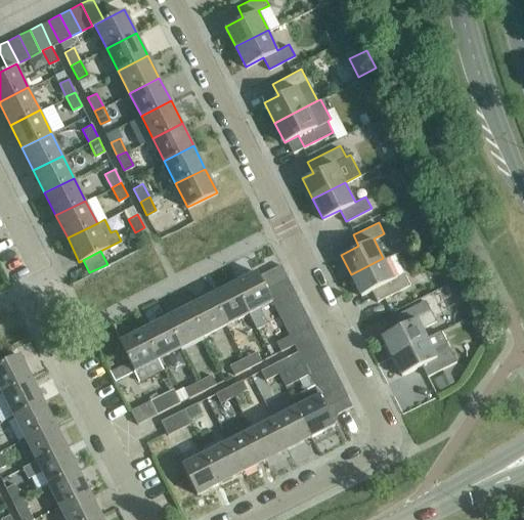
[(383,258),(351,274),(361,295),(372,290),(377,301),(409,284),(394,253),(383,258)]
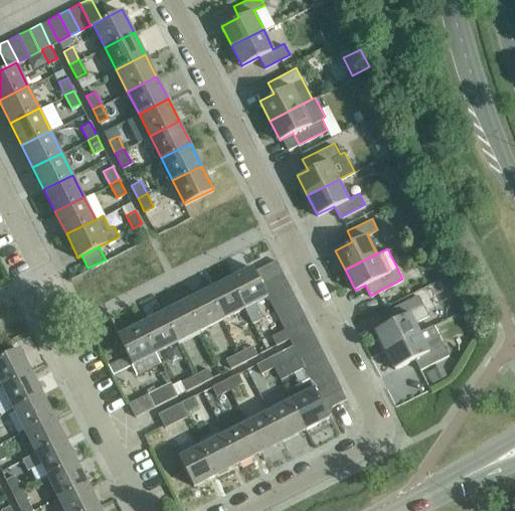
[(276,259),(253,270),(261,284),(283,273),(276,259)]
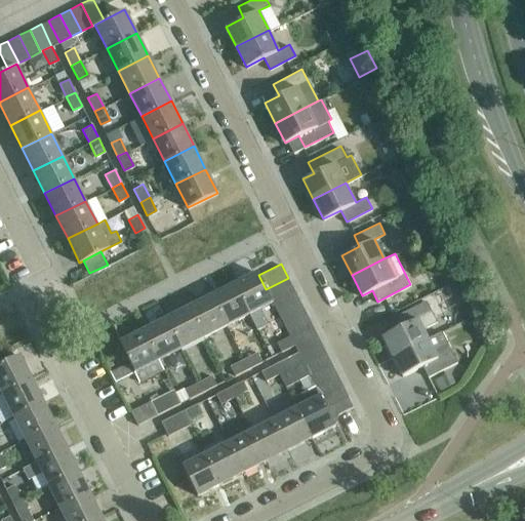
[(272,301),(272,299),(266,289),(258,275),(257,271),(234,283),(248,313),(256,328),(268,322),(259,307),(272,301)]
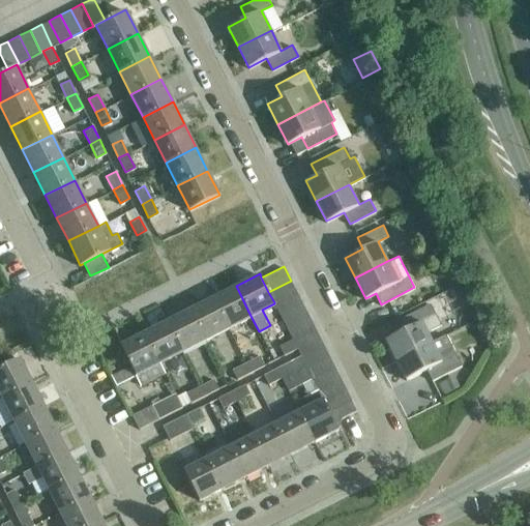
[(296,292),(291,281),(268,292),(274,302),(296,292)]
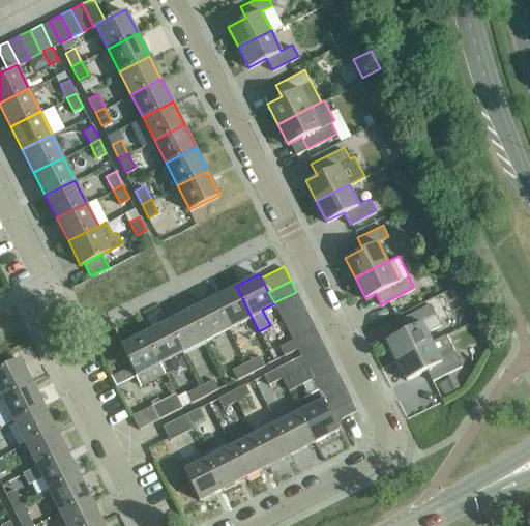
[(236,286),(212,297),(228,327),(251,316),(236,286)]
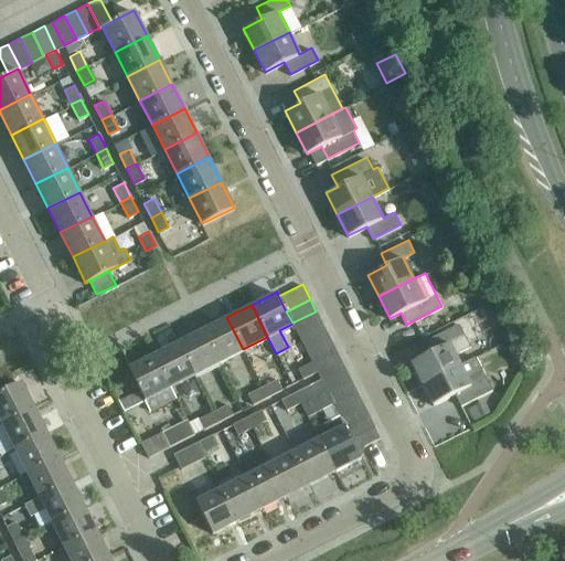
[(292,323),(292,324),(299,335),(322,323),(316,311),(292,323)]
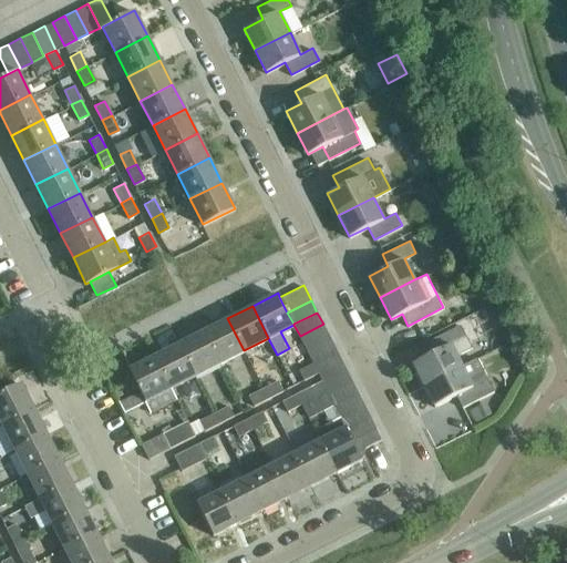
[(227,318),(203,330),(219,362),(244,350),(227,318)]
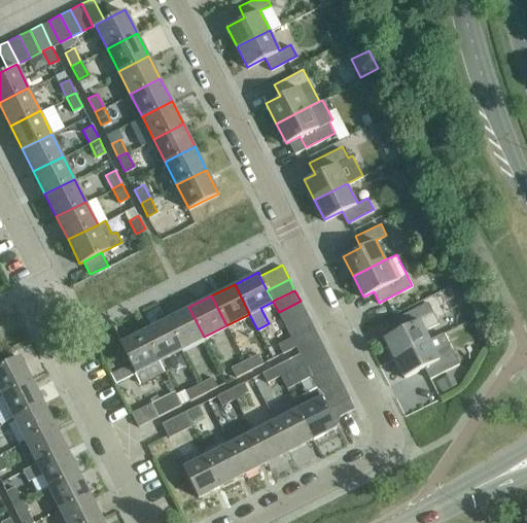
[(301,301),(279,312),(284,323),(306,312),(301,301)]
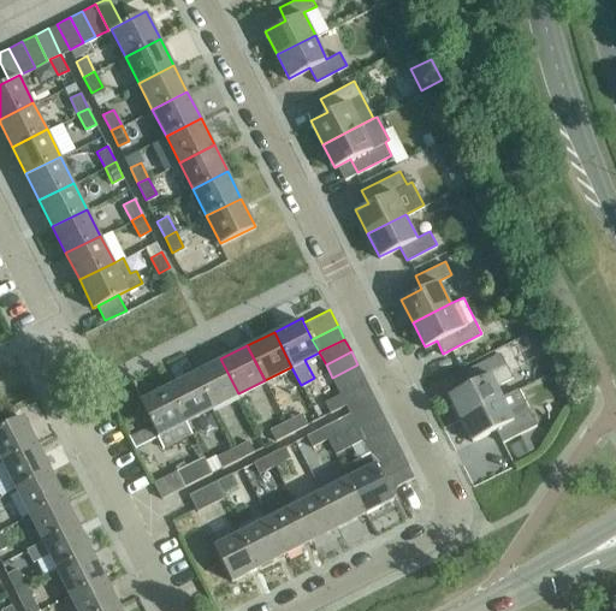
[(449,393),(460,417),(502,396),(496,385),(513,377),(499,351),(466,369),(472,381),(449,393)]
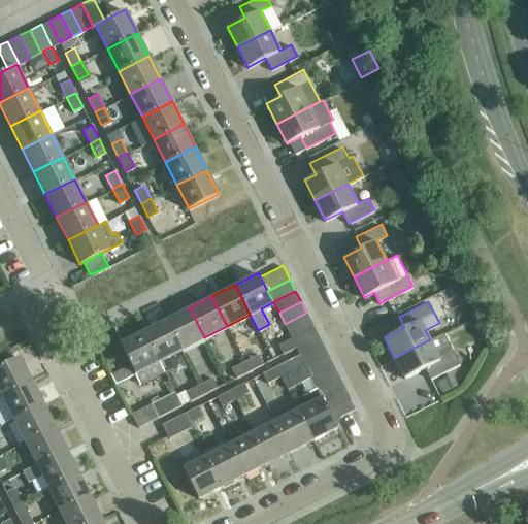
[(189,307),(166,320),(182,349),(204,337),(189,307)]
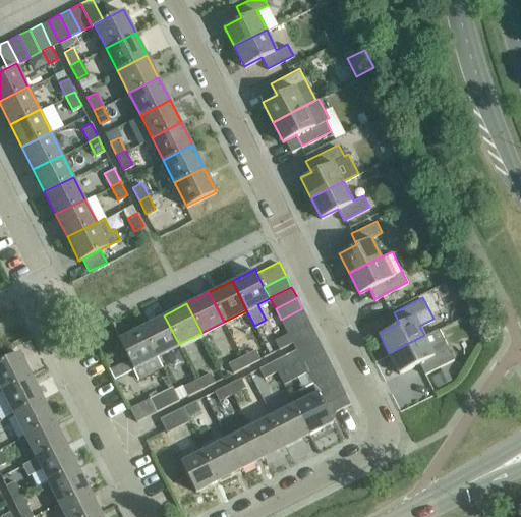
[(308,320),(302,308),(281,320),(286,330),(308,320)]
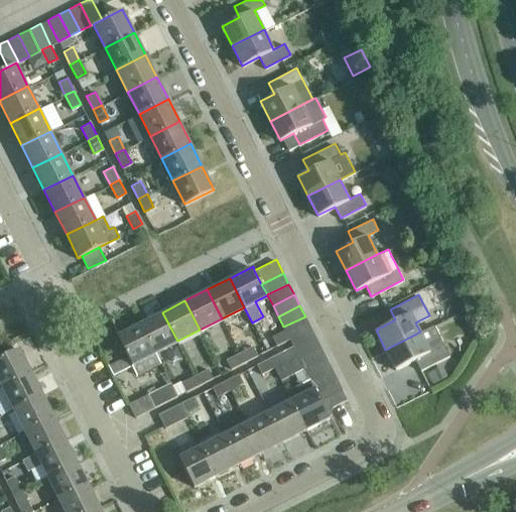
[(162,312),(140,324),(155,353),(177,341),(162,312)]
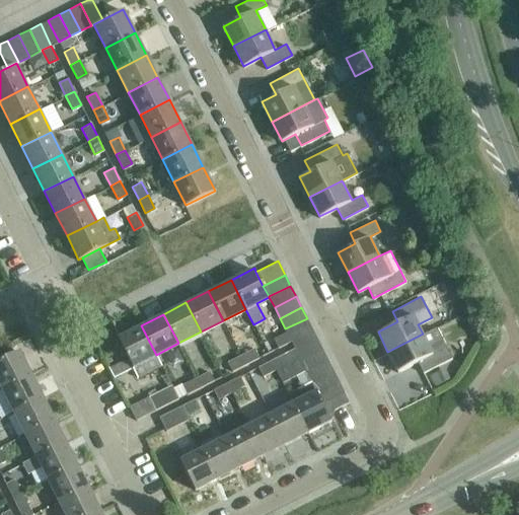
[(285,328),(286,330),(291,340),(312,329),(307,318),(285,328)]
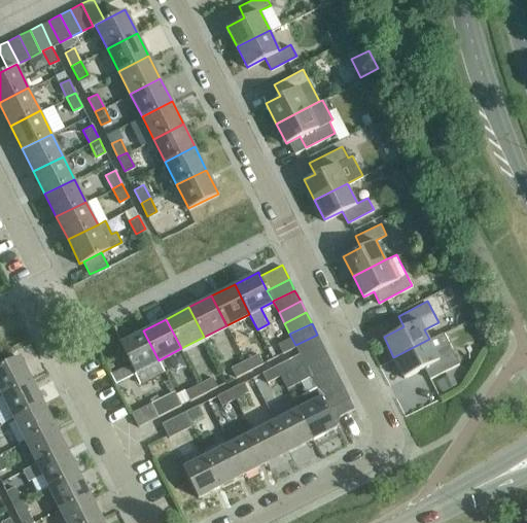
[(130,362),(111,372),(115,382),(135,372),(140,383),(164,371),(159,360),(143,330),(119,342),(130,362)]
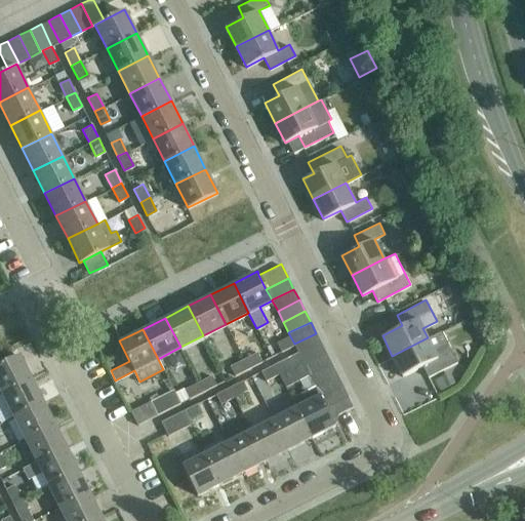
[(428,337),(392,356),(402,375),(422,365),(428,376),(457,361),(442,330),(428,337)]
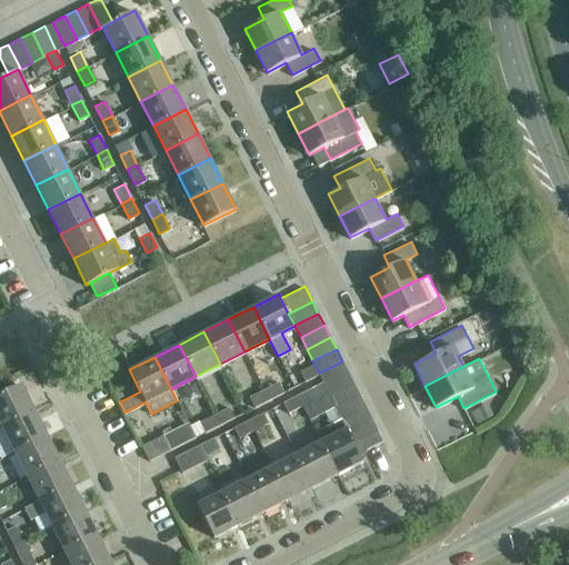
[(313,363),(299,370),(305,380),(319,373),(313,363)]
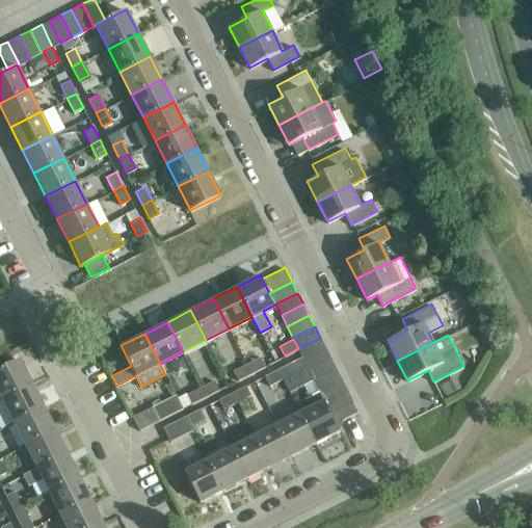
[(329,357),(324,345),(301,357),(307,366),(308,367),(329,357)]
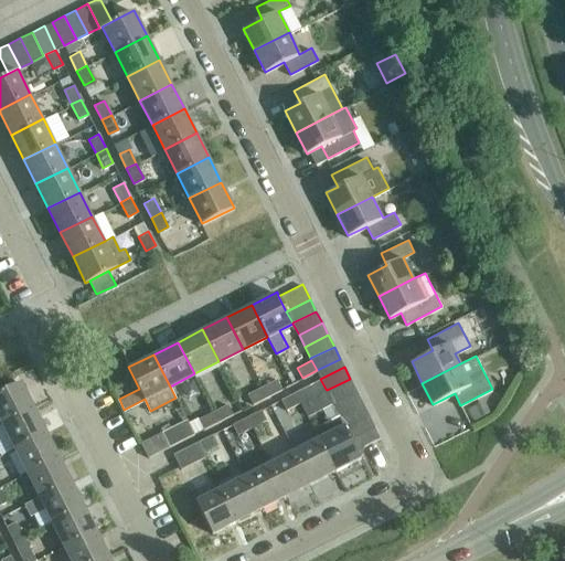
[(276,378),(262,385),(267,395),(281,389),(276,378)]
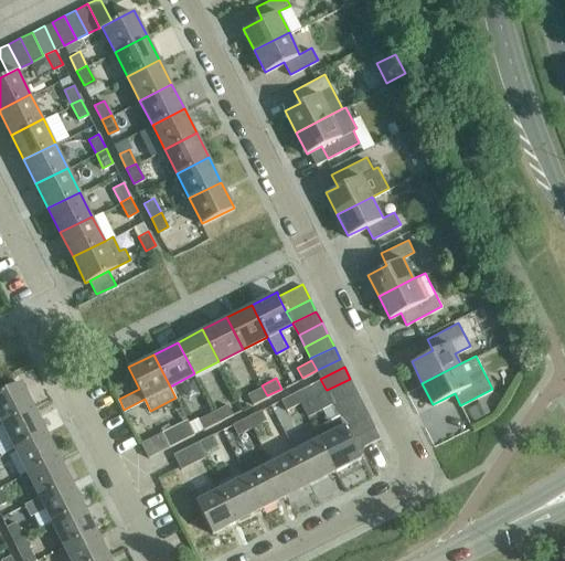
[(300,401),(326,389),(320,379),(295,391),(300,401)]
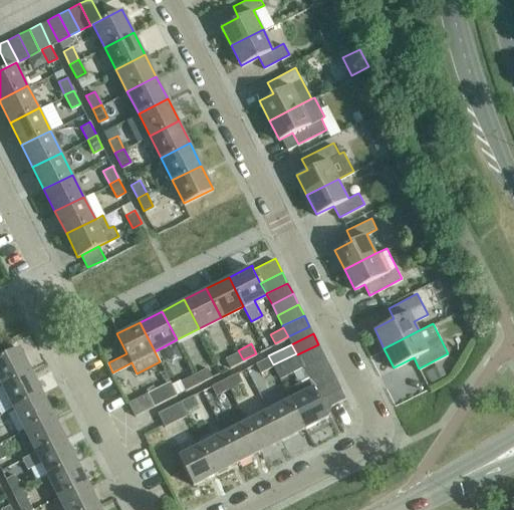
[(318,344),(297,354),(302,365),(324,354),(318,344)]
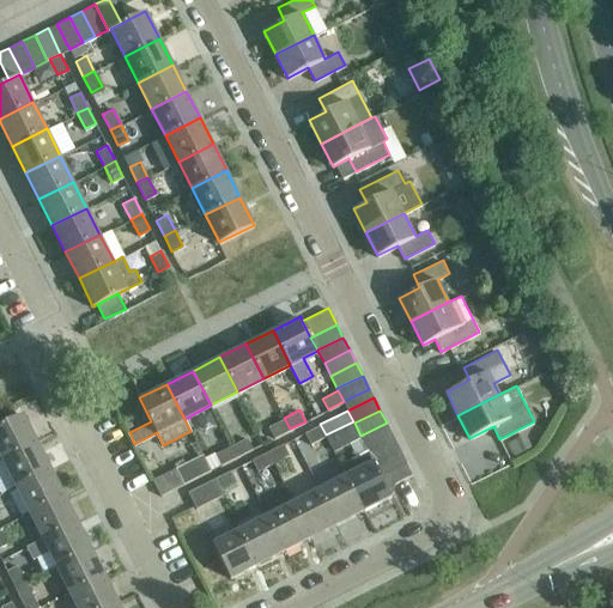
[(0,424),(0,454),(2,458),(37,441),(23,413),(0,424)]
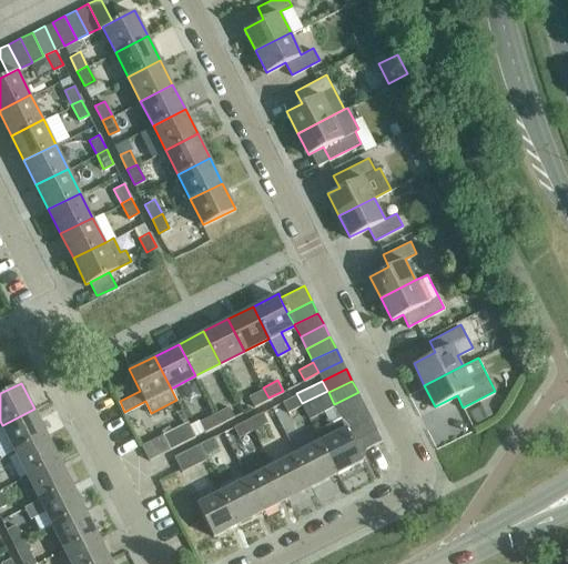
[(269,398),(263,388),(249,395),(254,405),(269,398)]
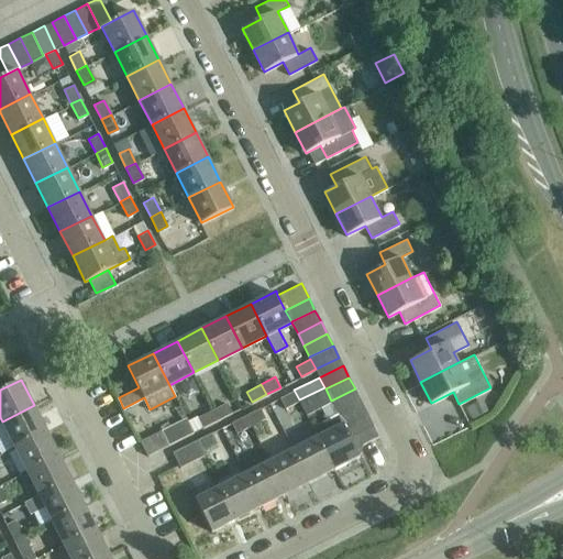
[(338,413),(361,401),(355,388),(331,401),(338,413)]
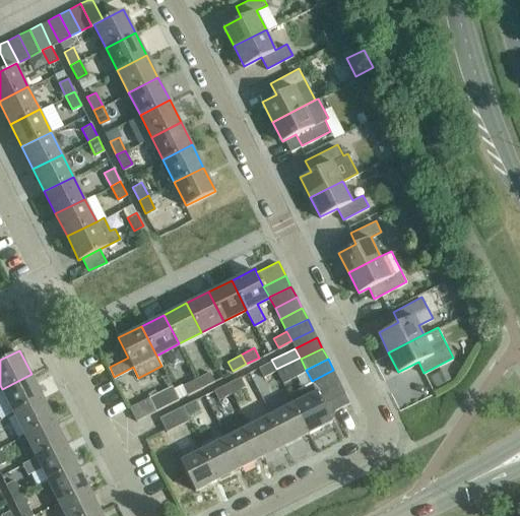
[(263,376),(276,369),(271,360),(258,367),(263,376)]
